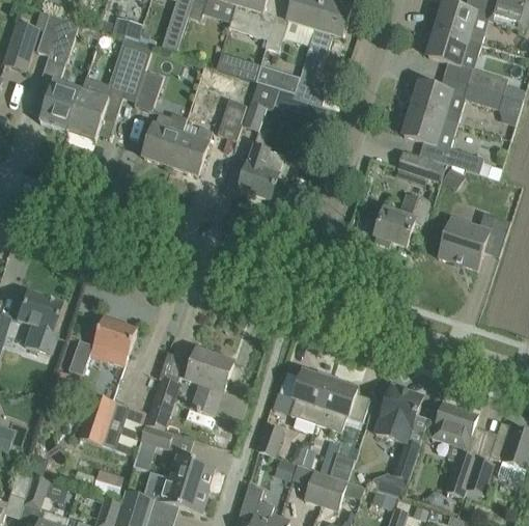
[(175,0),(160,49),(175,53),(190,8),(192,0),(175,0)]
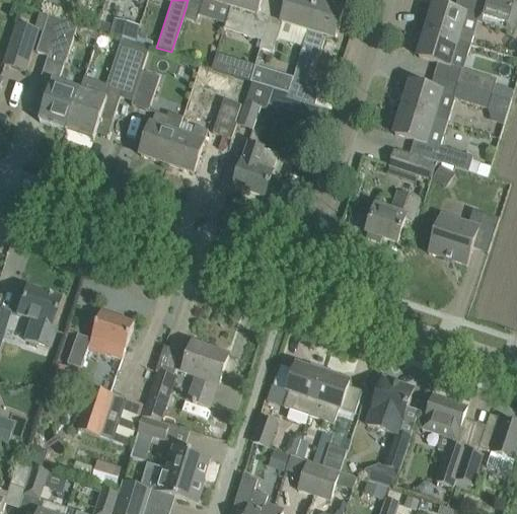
[(188,0),(186,8),(199,12),(202,0),(216,0),(229,4),(230,0),(188,0)]
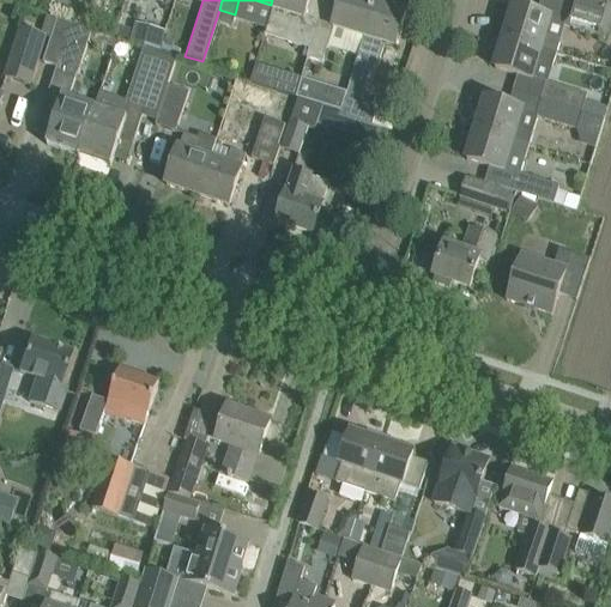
[(307,46),(304,54),(306,54),(321,0),(272,0),(271,5),(265,22),(288,29),(285,40),(307,46)]
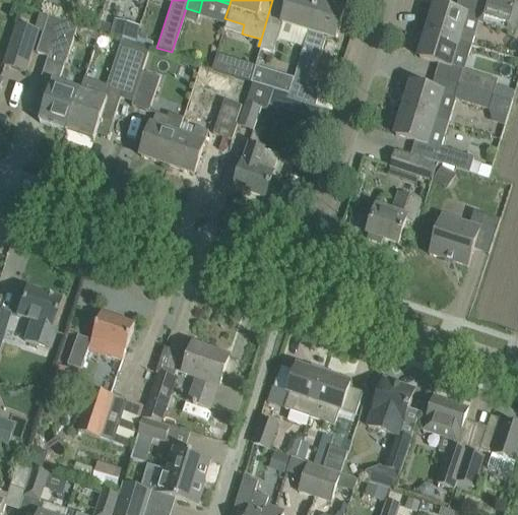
[(272,0),(259,46),(272,50),(276,36),(281,20),(293,23),(288,40),(303,44),(316,0),(272,0)]
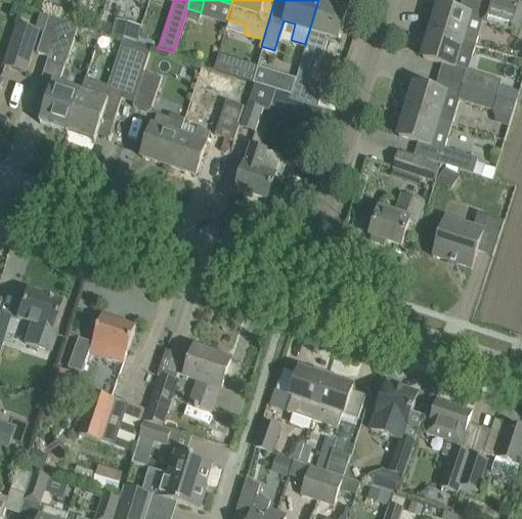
[(318,0),(305,44),(302,54),(318,59),(327,34),(337,37),(346,6),(325,0),(318,0)]
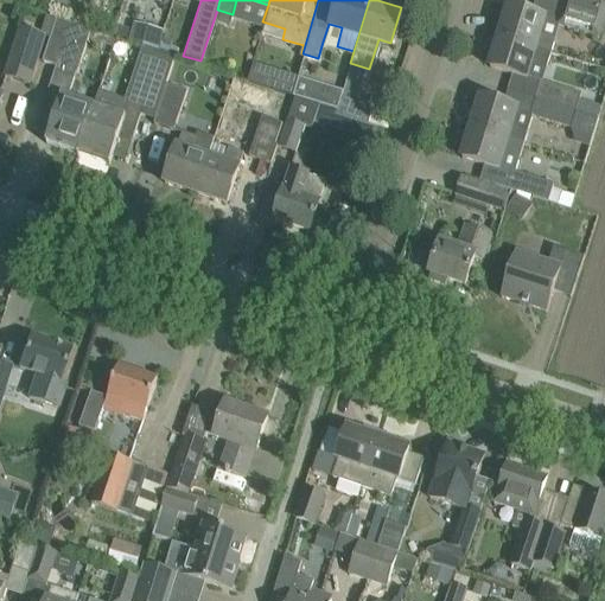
[(551,0),(561,4),(604,17),(604,0),(551,0)]
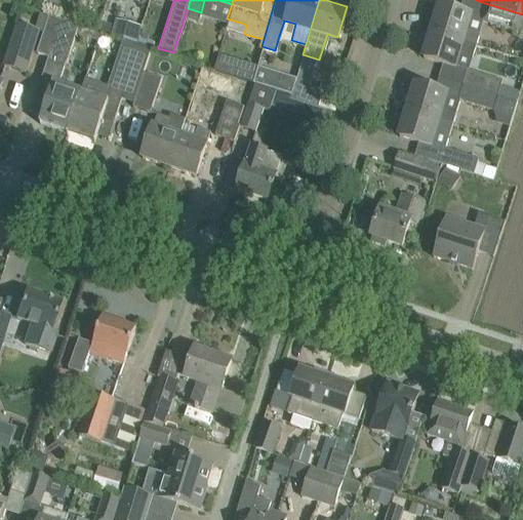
[(466,27),(470,12),(438,3),(431,29),(476,43),(479,31),(466,27)]
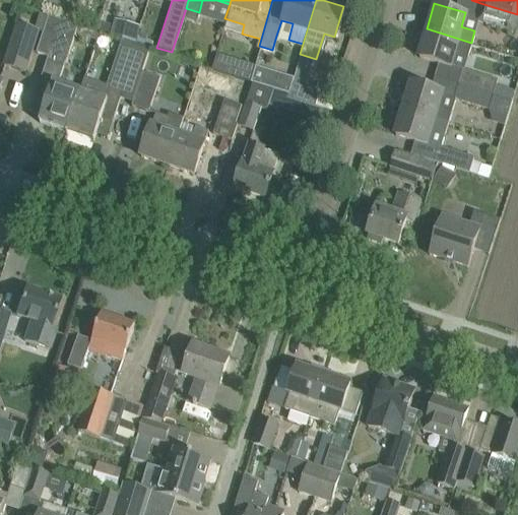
[(475,18),(511,29),(512,27),(517,27),(517,14),(480,3),(475,18)]
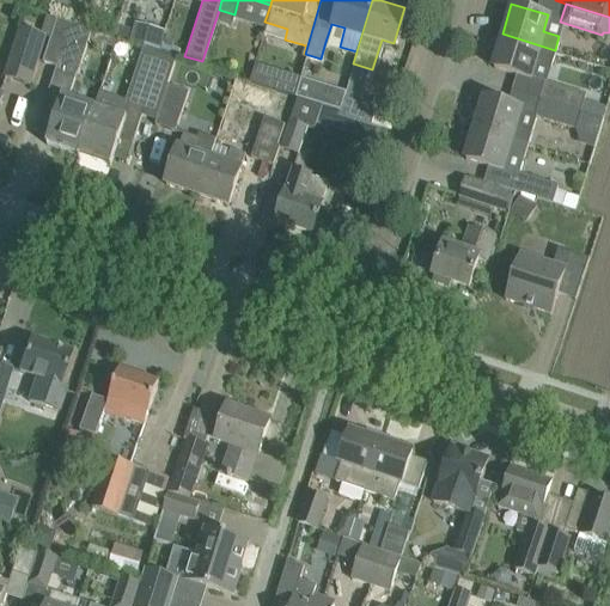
[(42,57),(41,59),(55,63),(75,71),(87,35),(91,25),(91,24),(56,13),(50,32),(42,57)]
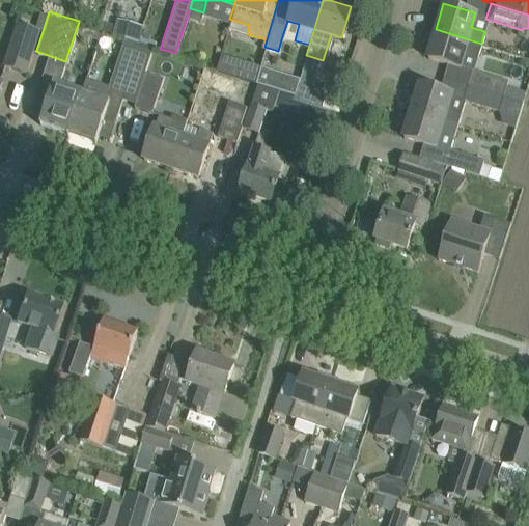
[(26,71),(42,27),(17,20),(2,62),(26,71)]
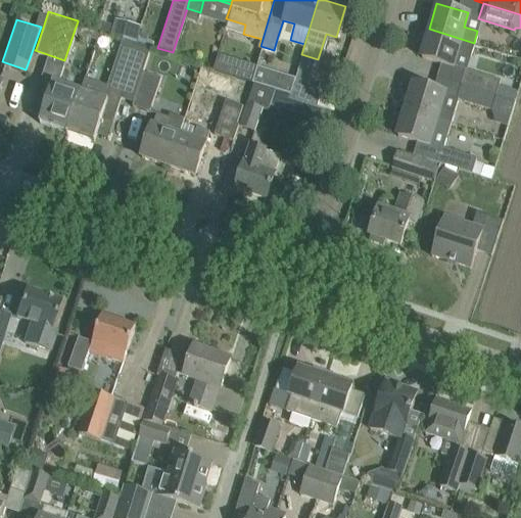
[(474,43),(429,29),(421,54),(452,64),(457,50),(470,54),(474,43)]
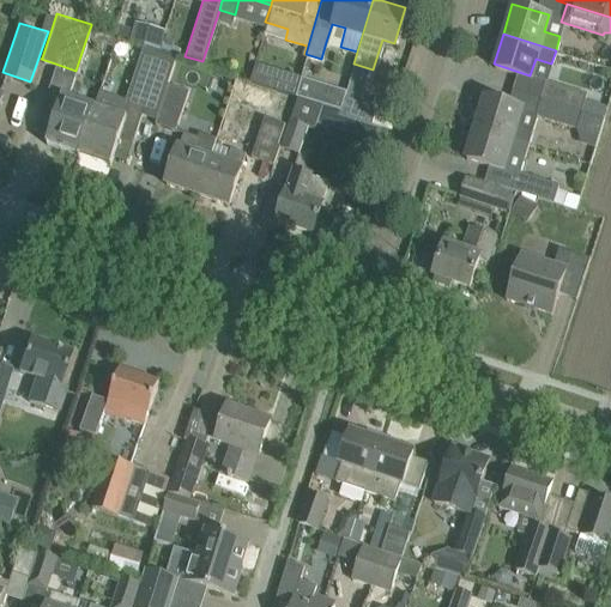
[(171,38),(163,35),(159,43),(169,47),(171,38)]
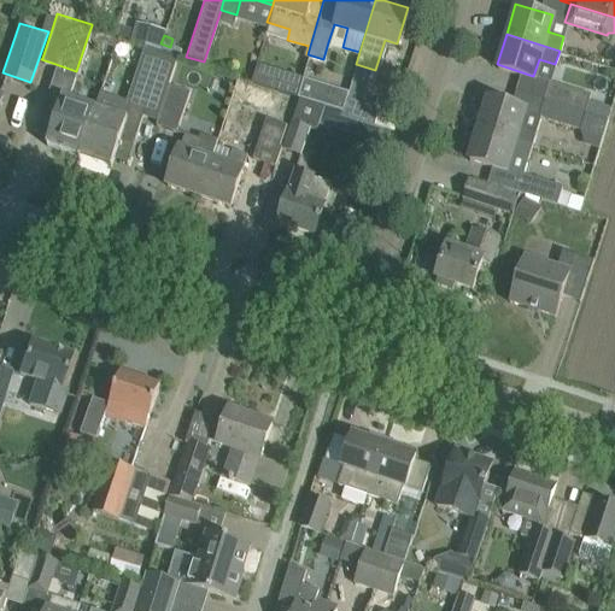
[(177,54),(144,42),(127,93),(124,98),(99,89),(92,107),(77,152),(80,147),(110,158),(109,162),(110,163),(119,135),(133,140),(141,116),(154,121),(168,82),(177,54)]
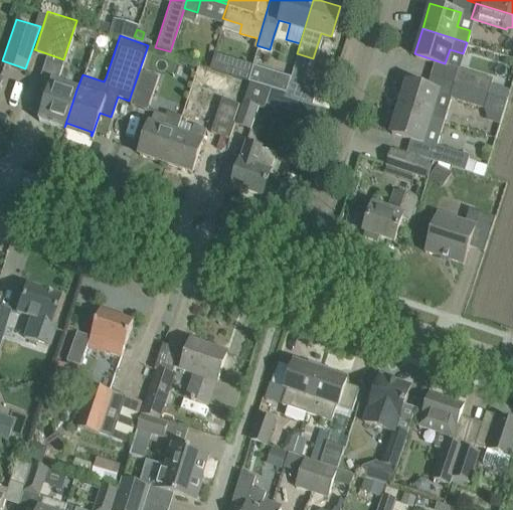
[(55,82),(61,62),(45,57),(40,71),(33,91),(45,95),(37,118),(38,118),(39,114),(65,123),(63,127),(64,127),(76,90),(55,82)]
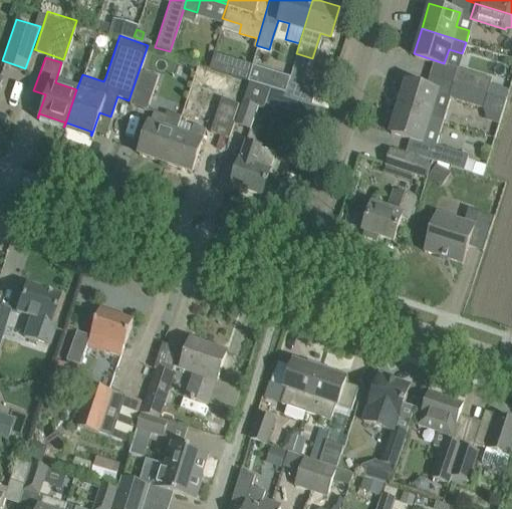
[(232,57),(228,71),(236,74),(246,78),(251,63),(232,57)]
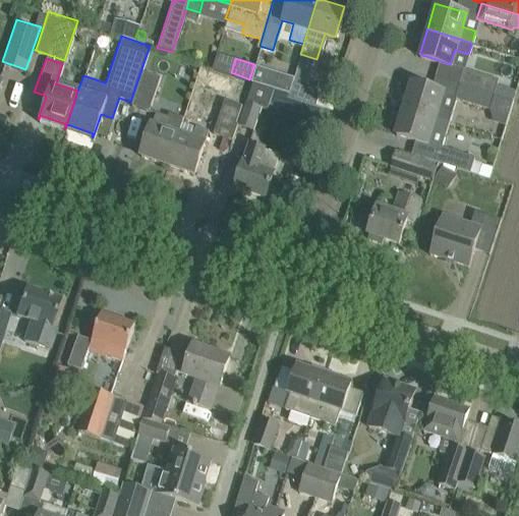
[(252,80),(288,91),(291,79),(292,76),(254,64),(249,79),(252,80)]
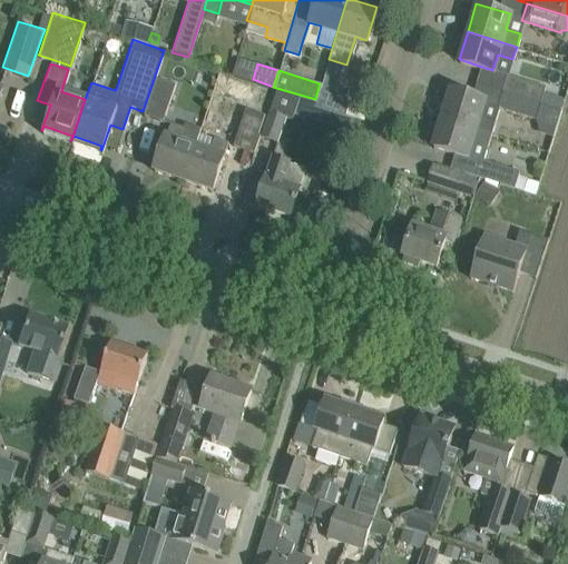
[(500,88),(539,100),(545,83),(506,72),(500,88)]
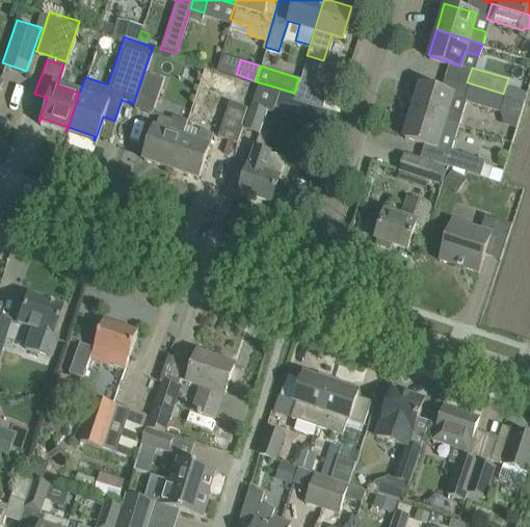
[(133,105),(151,111),(162,76),(144,71),(133,104),(133,105)]
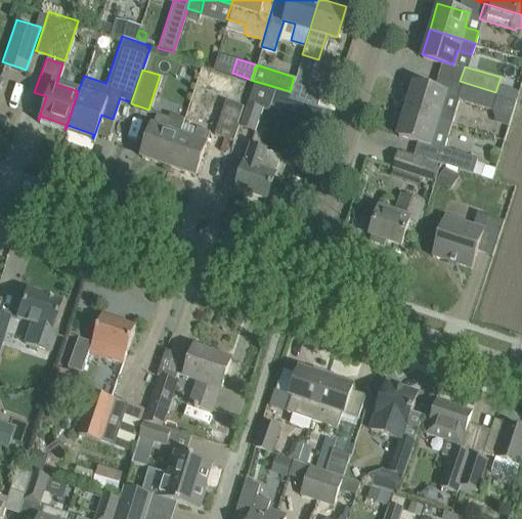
[(290,91),(288,95),(317,104),(322,89),(321,88),(304,83),(293,80),(290,91)]
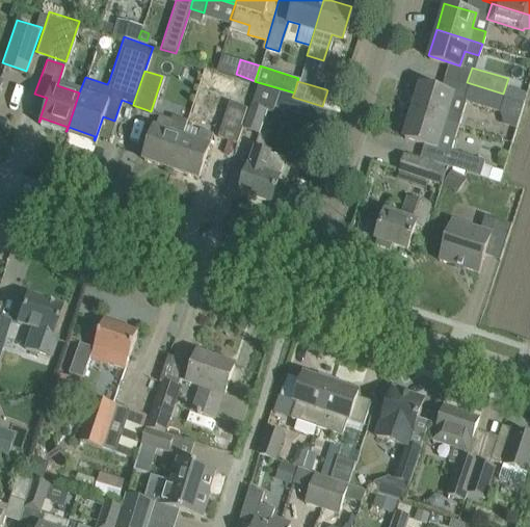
[(272,108),(274,104),(327,120),(332,108),(322,106),(292,97),(294,93),(258,82),(252,101),(250,101),(242,124),(260,130),(268,106),(272,108)]
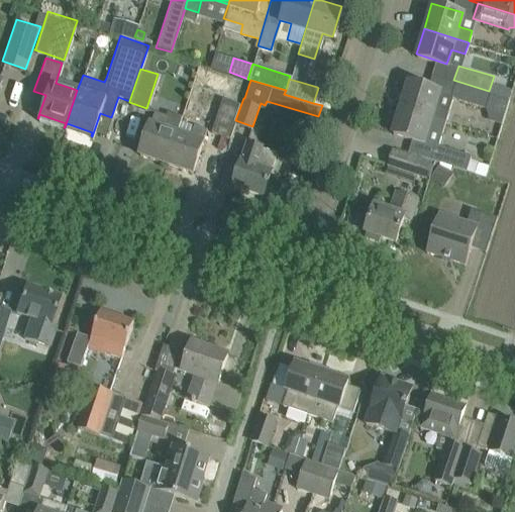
[(434,103),(438,89),(408,80),(400,105),(444,119),(448,108),(434,103)]
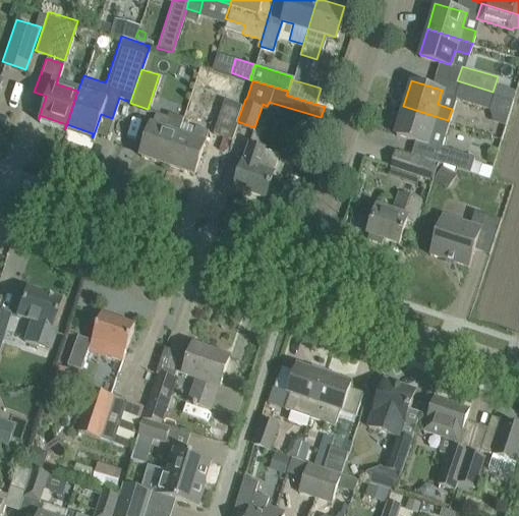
[(493,92),(457,80),(453,96),(488,107),(493,92)]
